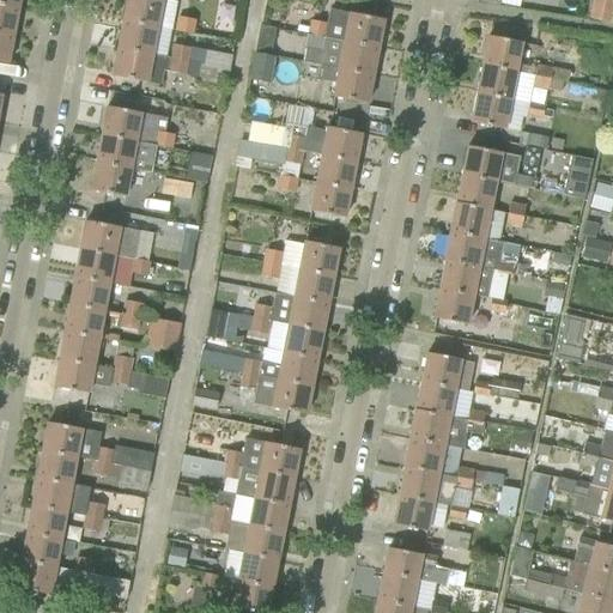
[(162,0),(127,0),(123,22),(157,28),(162,0)]
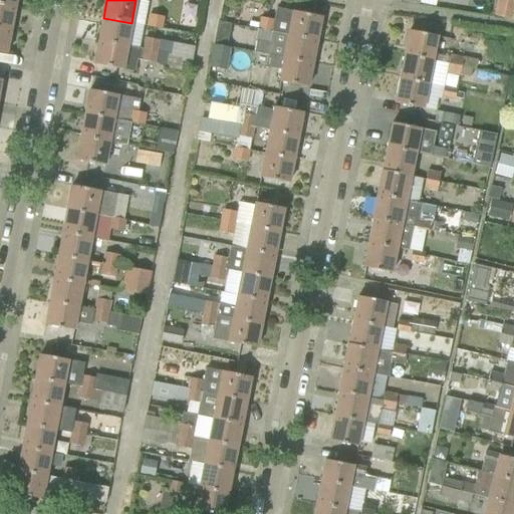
[(510,20),(513,0),(498,0),(495,16),(510,20)]
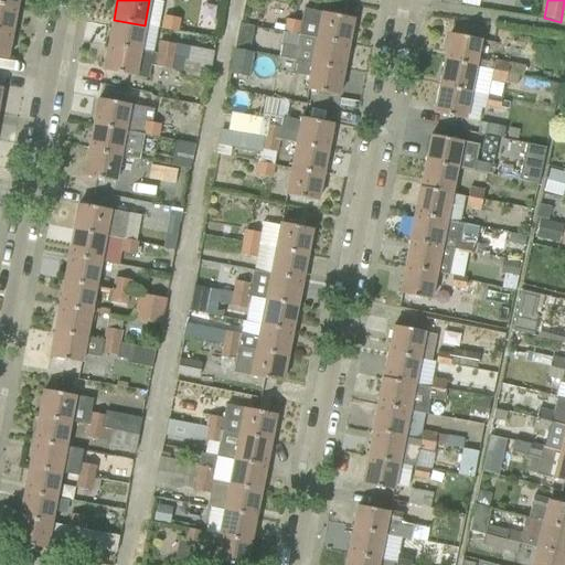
[(17,8),(0,4),(0,31),(12,34),(17,8)]
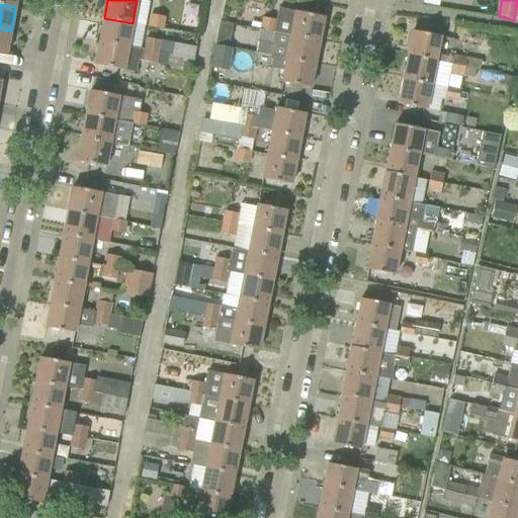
[(325,17),(294,12),(279,9),(277,20),(263,17),(262,23),(261,29),(275,32),(320,40),(325,17)]
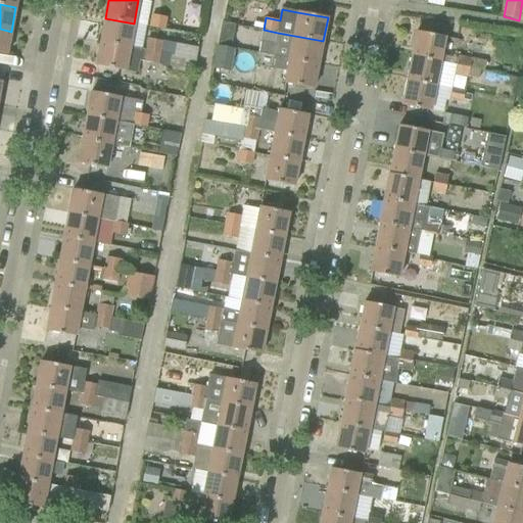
[(168,18),(152,15),(150,27),(165,30),(168,18)]
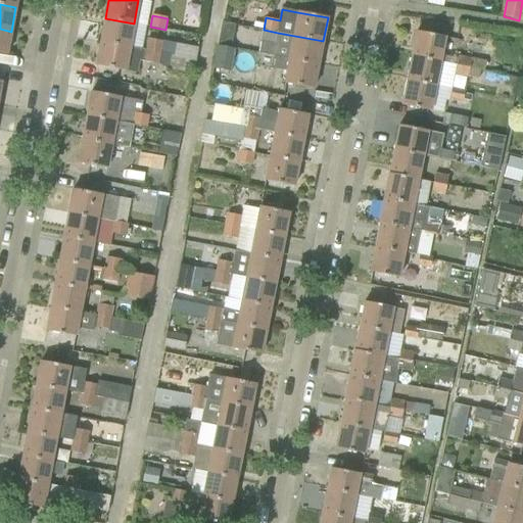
[(130,46),(134,24),(105,18),(100,42),(129,47),(130,46)]
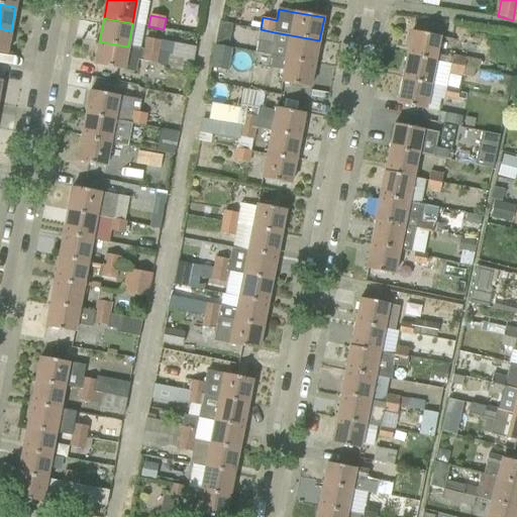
[(220,21),(217,33),(215,44),(216,45),(228,47),(231,36),(233,24),(220,21)]
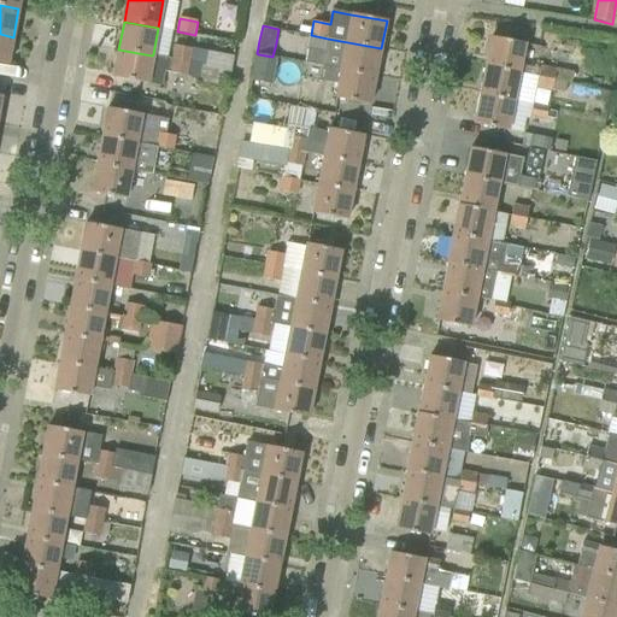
[(0,63),(9,65),(13,37),(0,34),(0,63)]
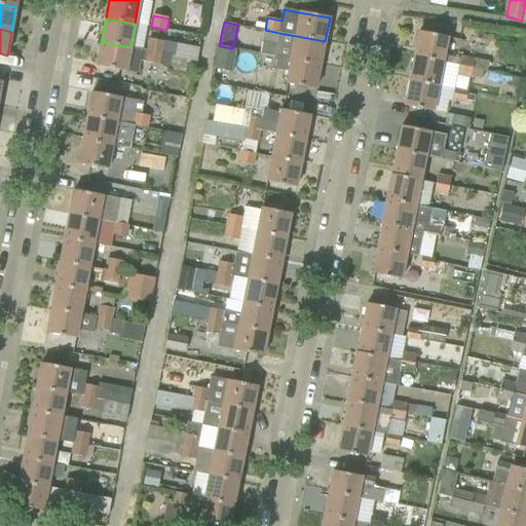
[(448,37),(419,32),(414,57),(443,63),(448,37)]
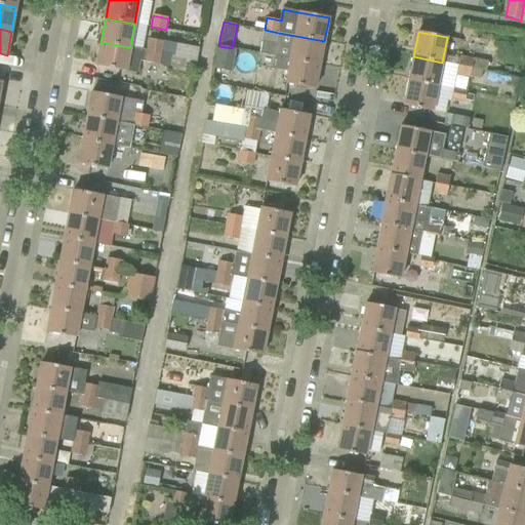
[(290,58),(289,59),(319,66),(324,41),(279,33),(276,44),(261,41),(259,53),(274,56),(275,55),(290,58)]
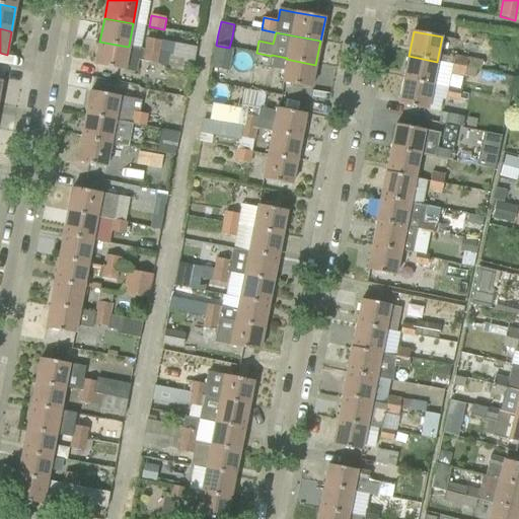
[(144,50),(158,53),(161,42),(147,38),(145,49),(144,50)]
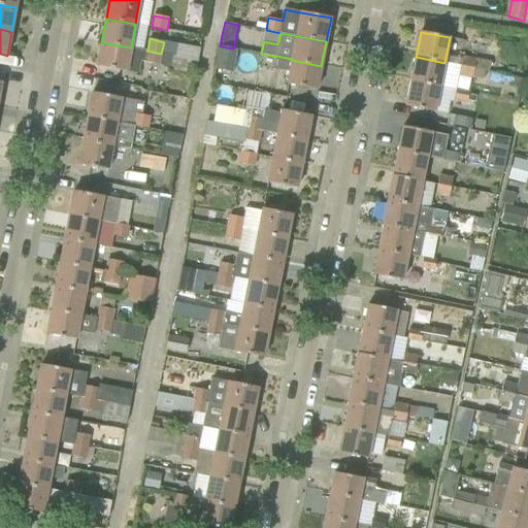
[(159,64),(160,64),(161,54),(146,51),(147,50),(131,46),(130,47),(101,42),(97,66),(139,74),(141,61),(159,64)]
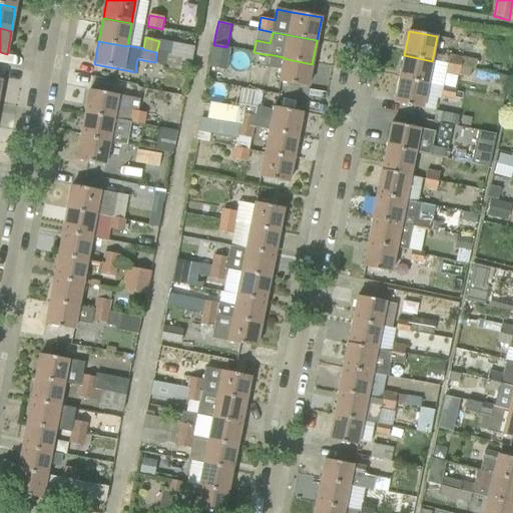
[(192,59),(194,47),(173,43),(171,55),(192,59)]
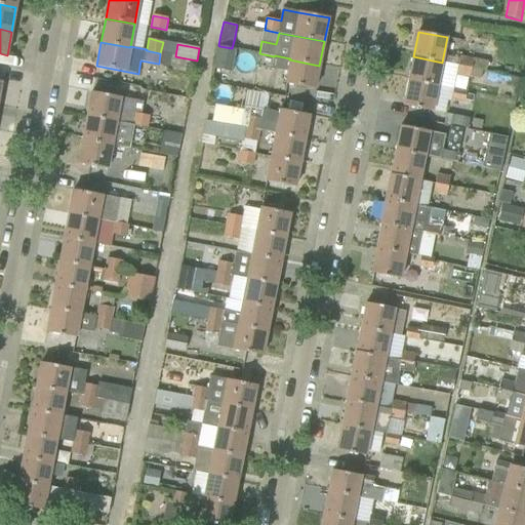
[(230,72),(235,49),(232,48),(219,46),(214,69),(230,72)]
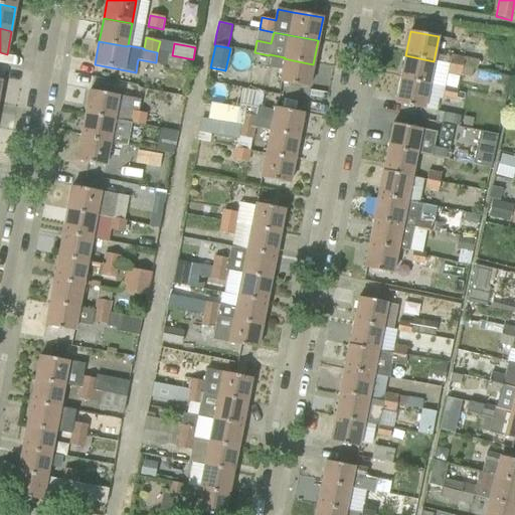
[(166,68),(191,72),(193,59),(172,55),(170,54),(166,68)]
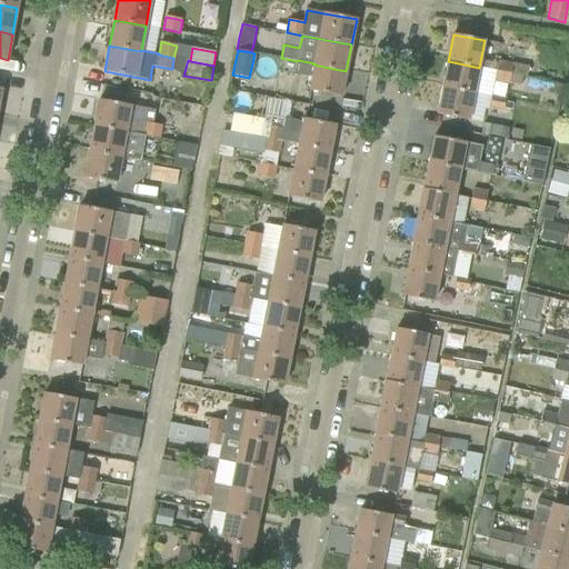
[(442,88),(473,95),(479,68),(448,61),(442,88)]
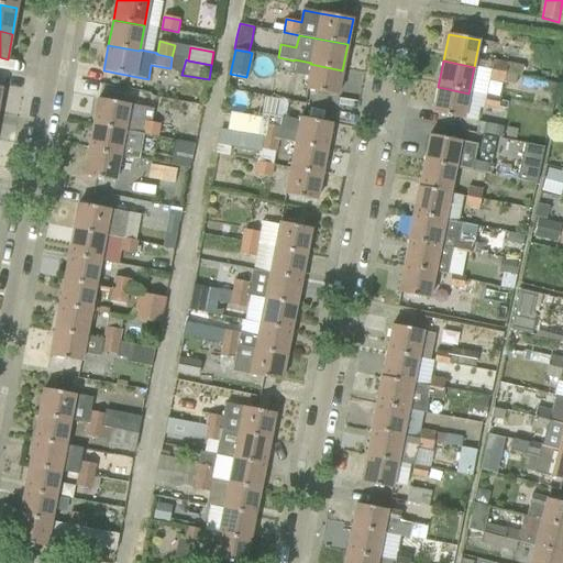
[(490,70),(517,75),(521,76),(523,66),(493,61),(490,70)]
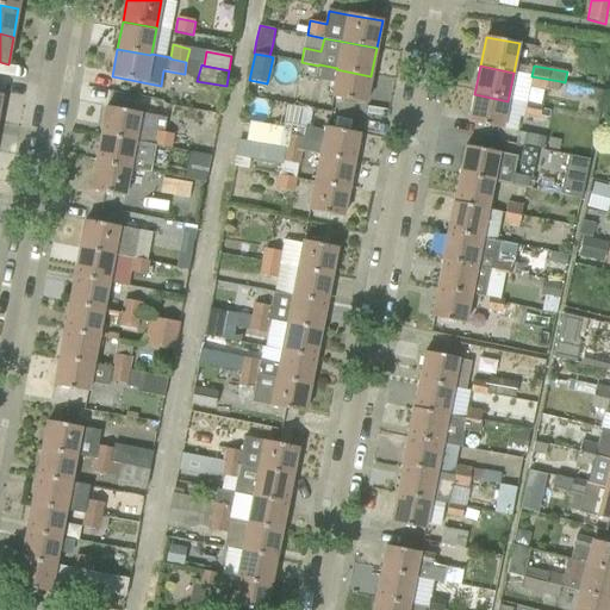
[(331,97),(366,104),(371,76),(336,69),(331,97)]
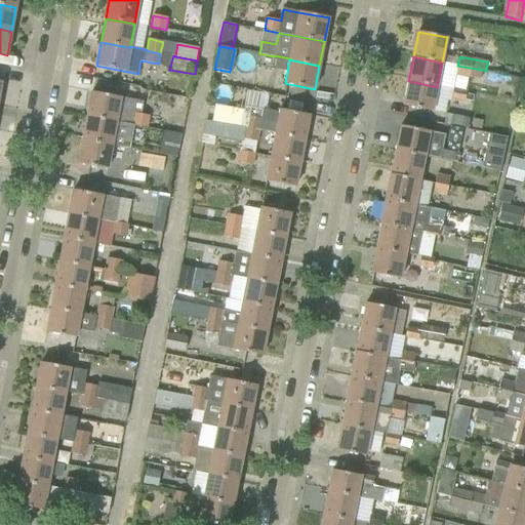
[(456,75),(470,78),(480,80),(482,70),(457,66),(456,75)]
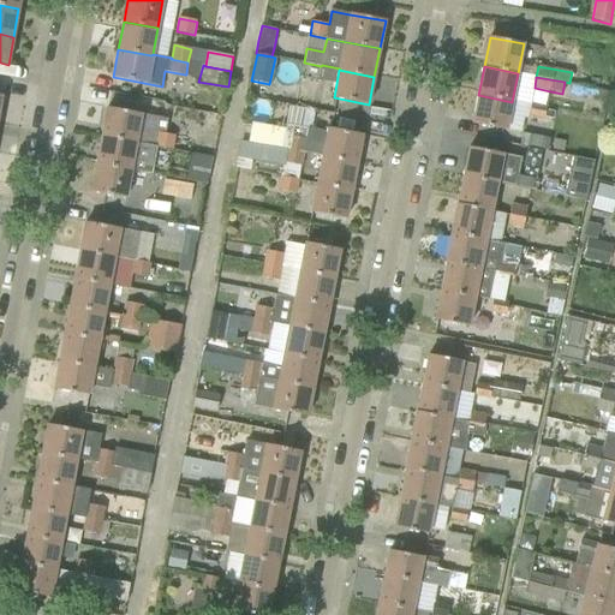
[(478,95),(472,124),(507,131),(512,102),(478,95)]
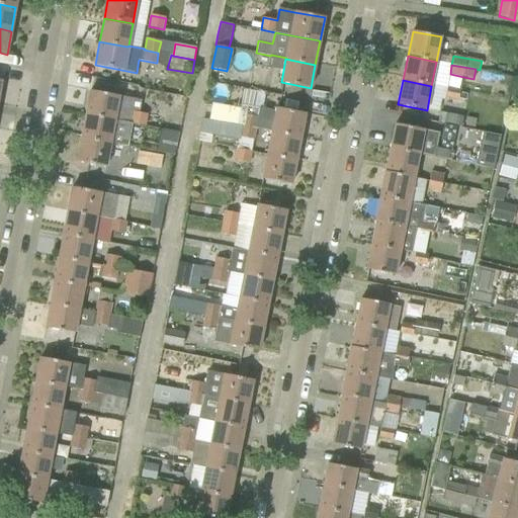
[(448,88),(446,98),(458,100),(460,89),(448,87),(448,88)]
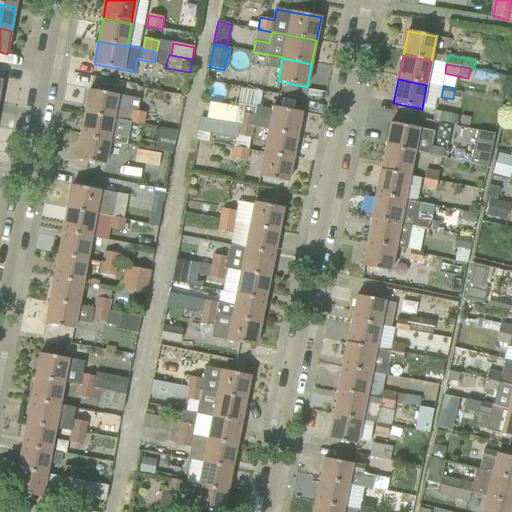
[(134,98),(89,90),(85,113),(114,119),(144,124),(146,113),(132,110),(134,98)]
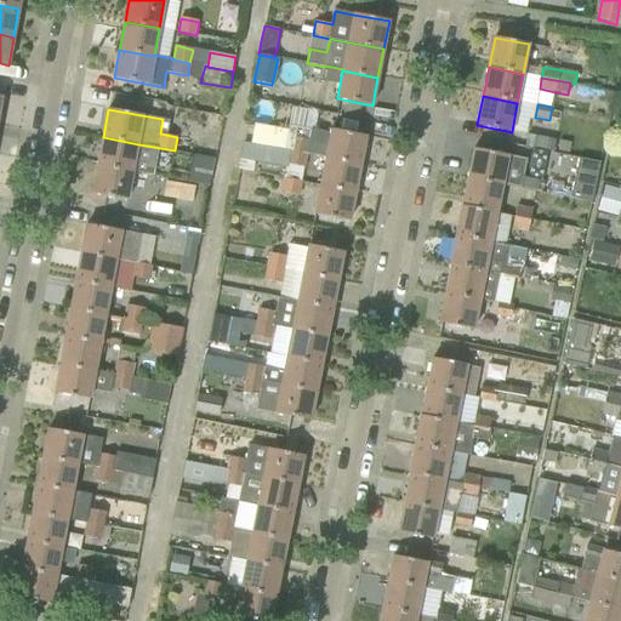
[(331,130),(330,134),(311,130),(309,140),(292,136),(291,146),(284,144),(286,131),(255,126),(251,143),(308,154),(325,158),(360,165),(366,136),(331,130)]
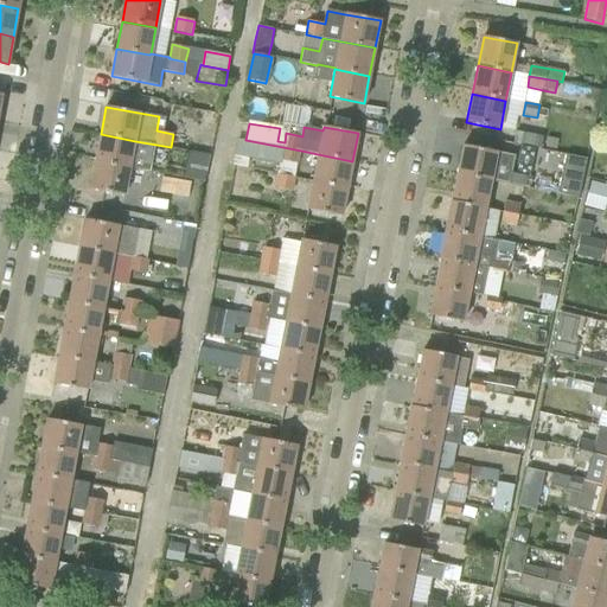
[(542,151),(544,136),(516,131),(513,144),(542,151)]
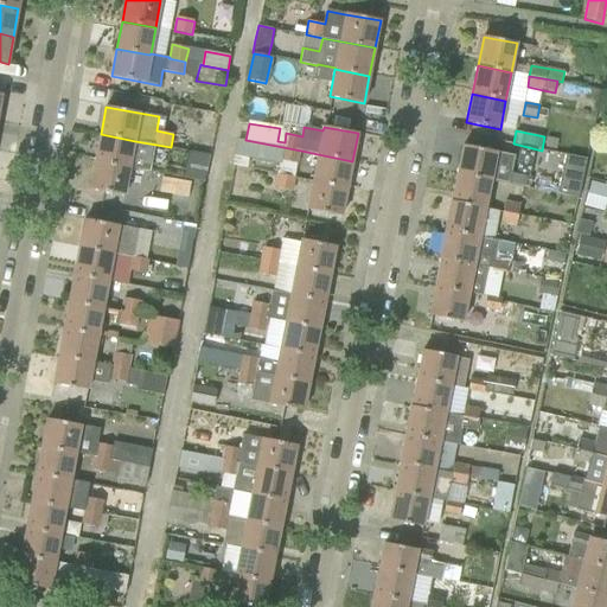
[(101,134),(96,161),(129,167),(135,141),(101,134)]
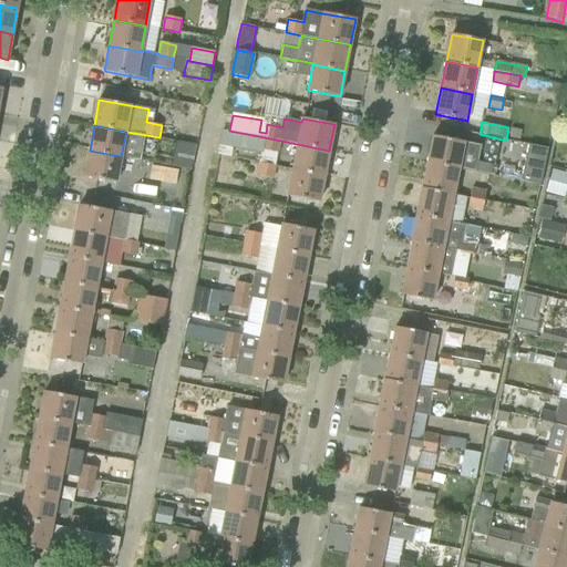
[(265,151),(261,163),(274,165),(277,153),(279,153),(281,141),(229,131),(222,129),(218,145),(240,148),(240,146),(263,150),(265,151)]
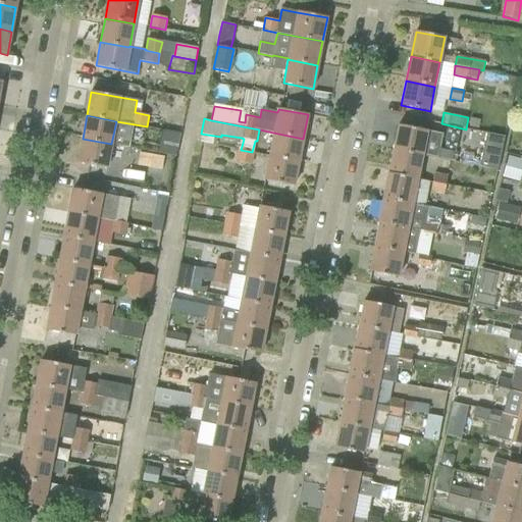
[(478,128),(479,120),(470,118),(468,127),(478,128)]
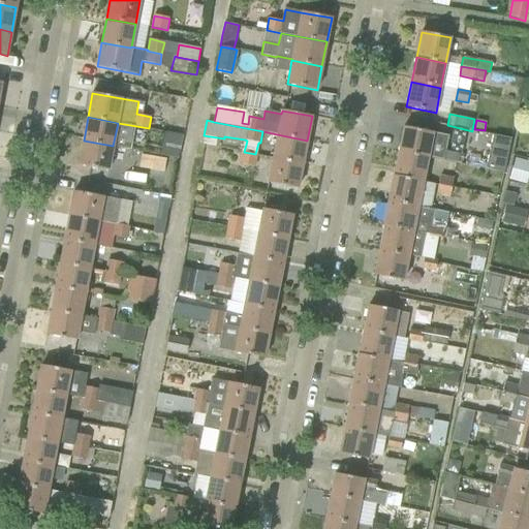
[(399,152),(428,157),(443,160),(445,151),(447,135),(403,127),(399,152)]
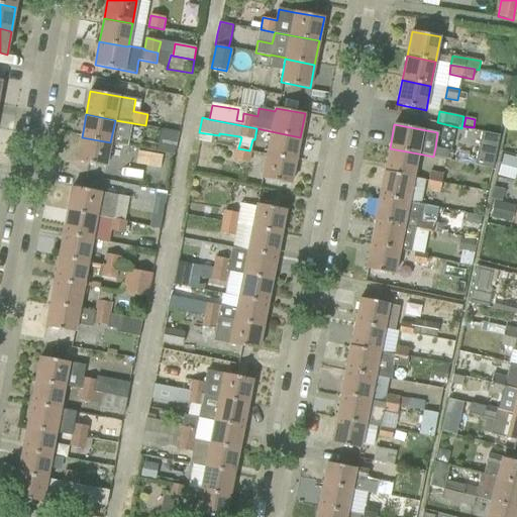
[(178,131),(161,128),(157,151),(174,154),(178,131)]
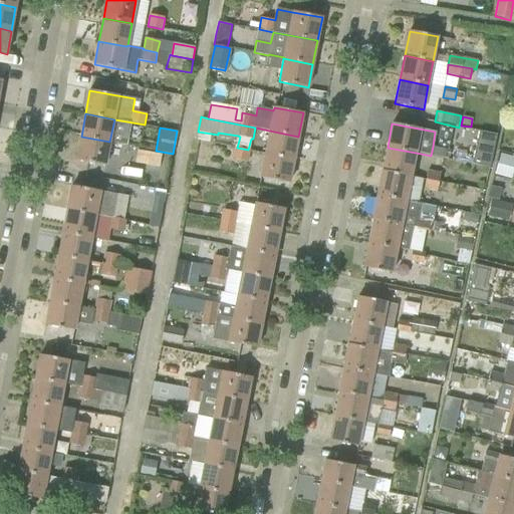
[(269,131),(268,136),(265,154),(294,160),(298,137),(269,131)]
